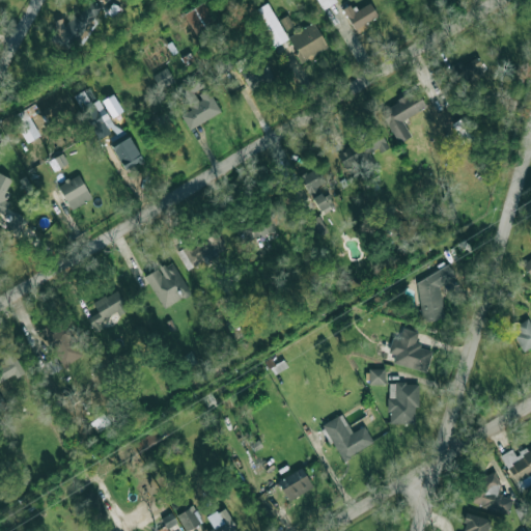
[(315,0),(320,9),(335,2),(334,0),(315,0)]
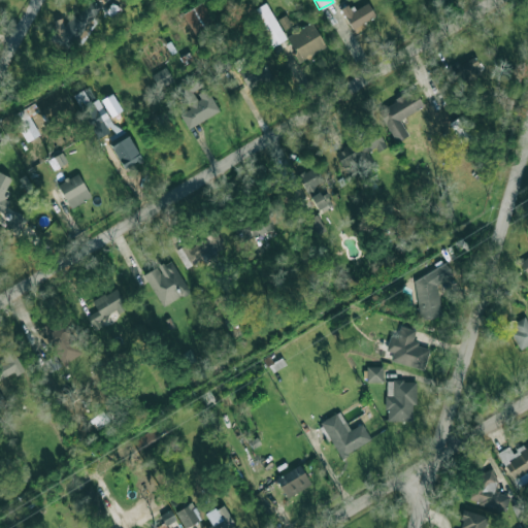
[(198,40),(219,28),(202,2),(183,13),(198,40)]
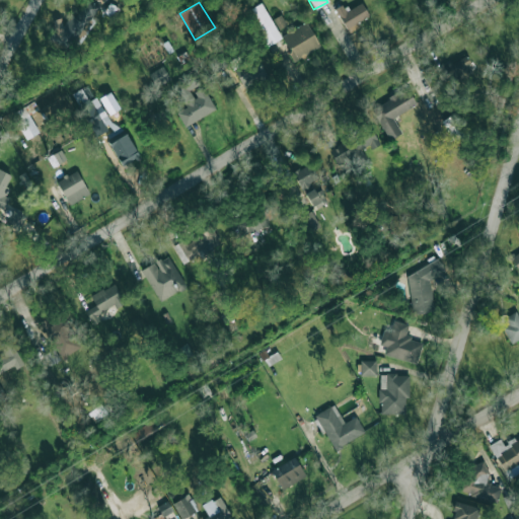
[(281,39),(262,2),(247,10),(267,46),(281,39)]
